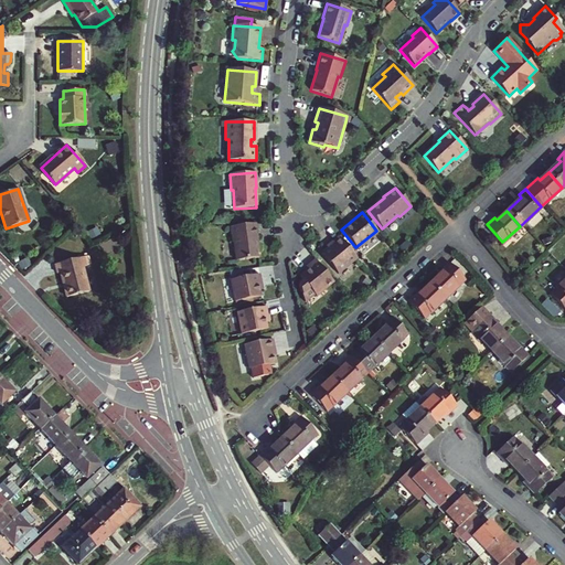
[(255,224),(230,227),(232,242),(234,242),(236,260),(258,257),(256,238),(257,238),(255,224)]
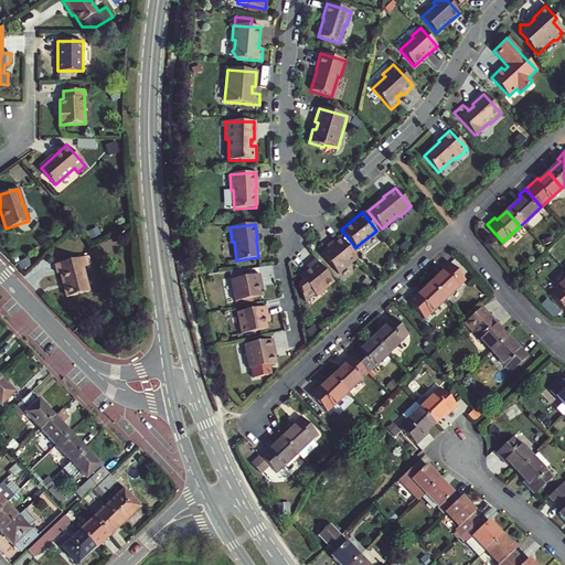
[(328,248),(321,254),(338,274),(356,258),(338,235),(330,243),(331,245),(328,248)]
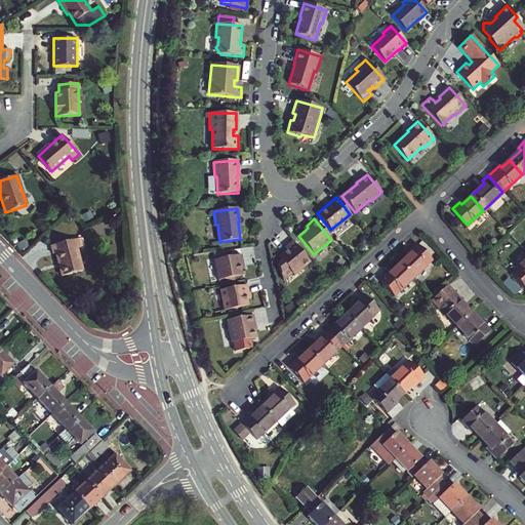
[(56,253),(62,276),(83,271),(77,248),(85,246),(83,241),(76,243),(75,240),(51,245),(54,254),(56,253)]
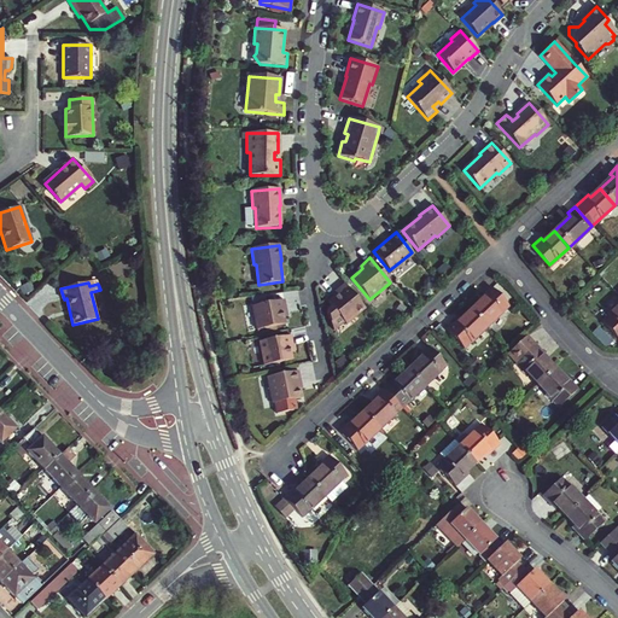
[(365,308),(344,284),(334,291),(337,295),(333,298),(327,302),(345,324),(365,308)]
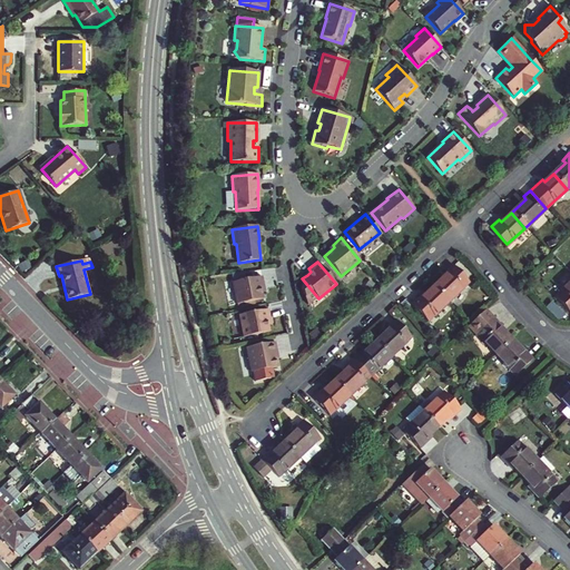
[(431,286),(445,302),(465,283),(450,265),(440,273),(442,275),(431,286)]
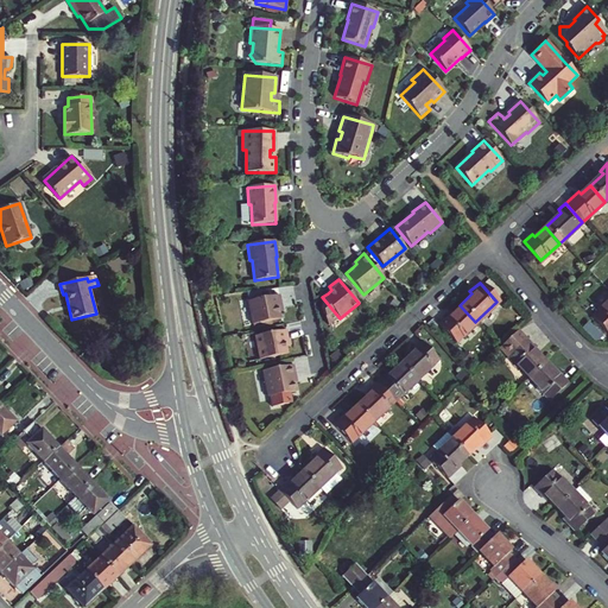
[(607,296),(606,293),(587,311),(606,333),(607,330),(607,296)]
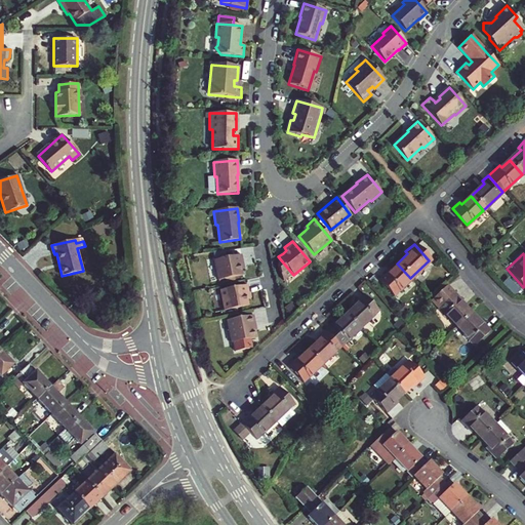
[(241,254),(214,260),(218,280),(242,276),(241,270),(240,266),(243,265),(241,254)]
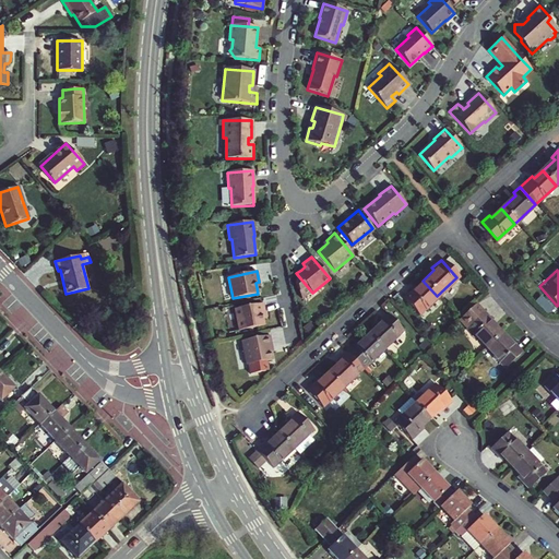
[(437,296),(423,281),(411,290),(408,288),(400,296),(416,314),(437,296)]
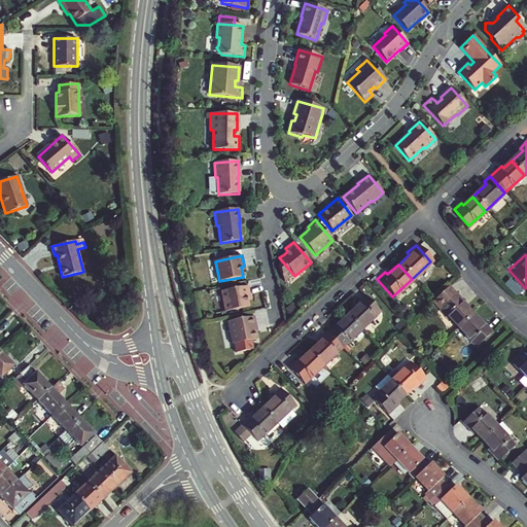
[(455,329),(470,315),(458,303),(461,300),(447,284),(431,300),(429,301),(455,329)]
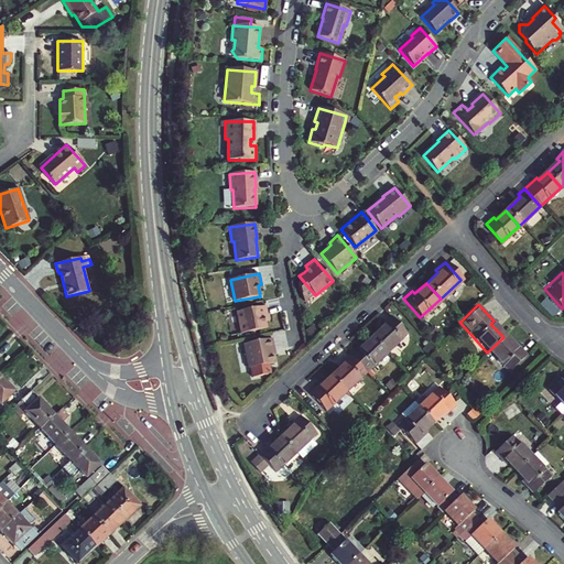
[(266,306),(237,312),(241,334),(267,328),(266,323),(264,317),(268,317),(266,306)]
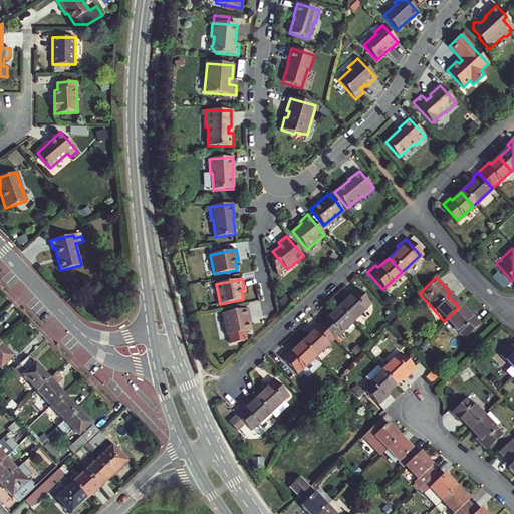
[(371,304),(356,288),(348,296),(349,297),(339,307),(352,321),(371,304)]
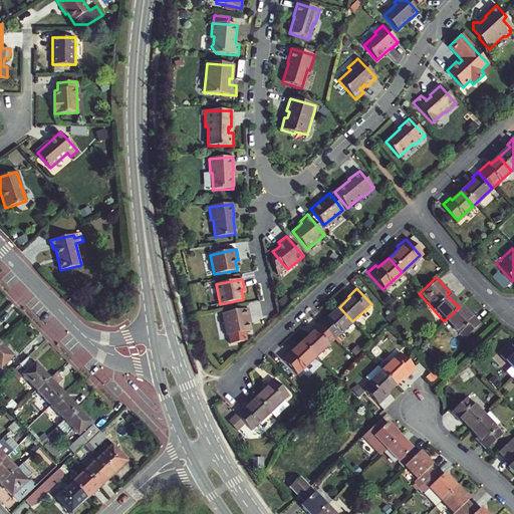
[(352,321),(339,307),(329,316),(327,315),(319,323),(334,339),(352,321)]
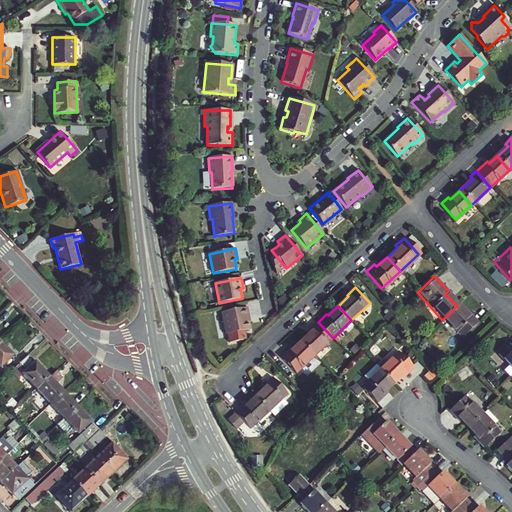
[(457,306),(442,320),(458,338),(476,322),(466,312),(464,314),(457,306)]
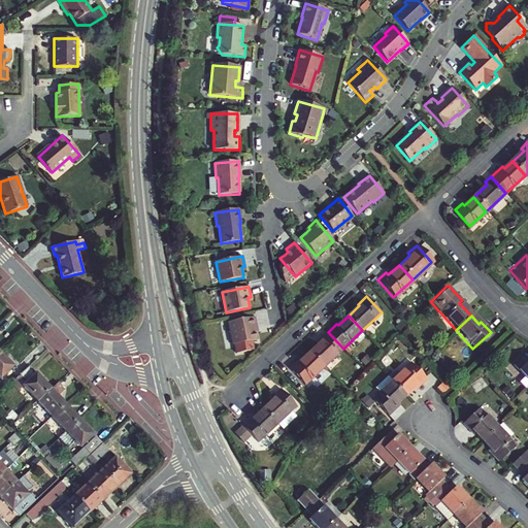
[(257,327),(255,317),(228,323),(233,344),(257,340),(255,332),(255,328),(257,327)]
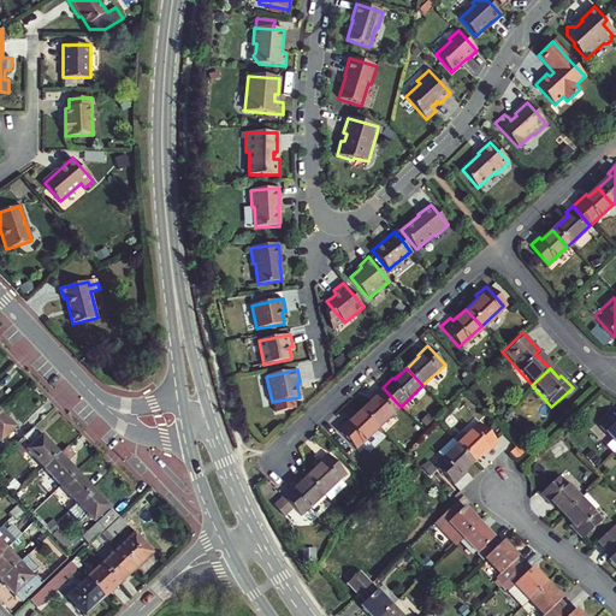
[(401,407),(383,388),(373,397),(374,398),(362,410),(379,427),(401,407)]
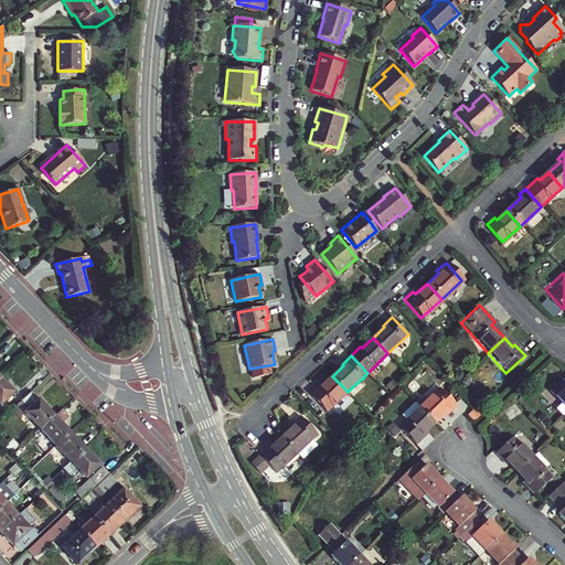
[(14,392),(0,376),(0,404),(1,405),(14,392)]
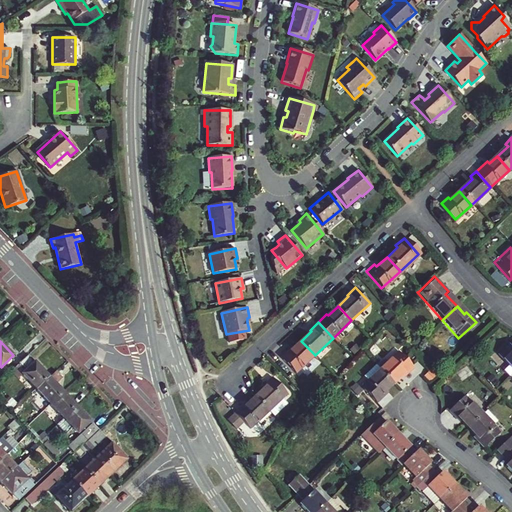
[(315,355),(301,341),(291,350),(289,349),(281,357),(296,373),(315,355)]
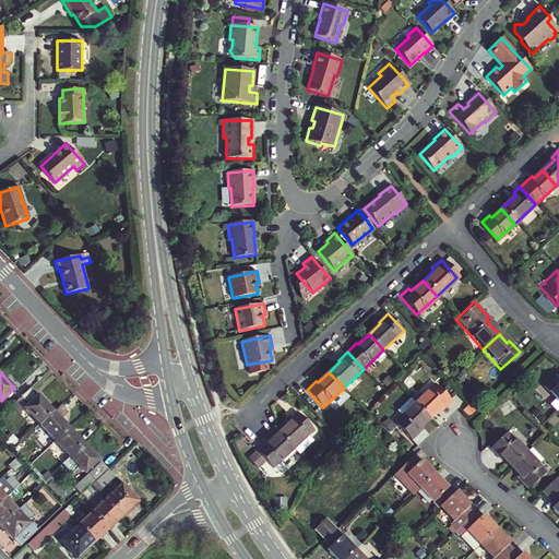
[(558,408),(558,378),(556,375),(544,387),(556,399),(550,404),(558,411),(558,408)]
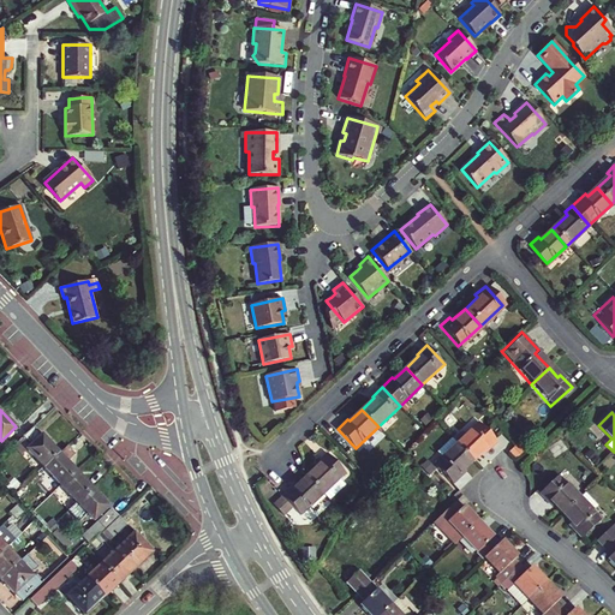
[(497,441),(479,422),(457,443),(473,460),(485,449),(487,452),(497,441)]
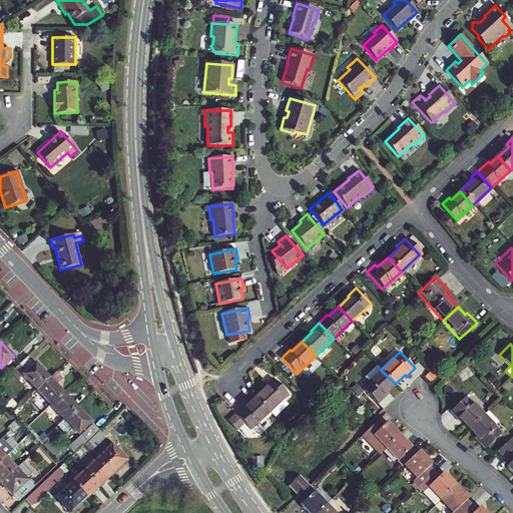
[(49,378),(28,356),(11,372),(18,380),(23,376),(36,390),(49,378)]
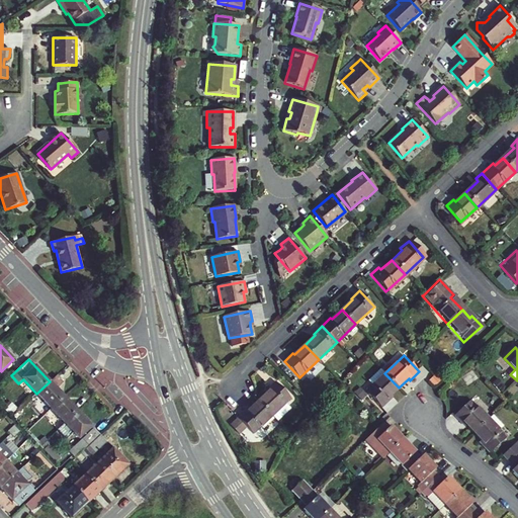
[(399,387),(384,373),(380,369),(368,380),(372,384),(366,392),(381,407),(391,399),(389,398),(399,387)]
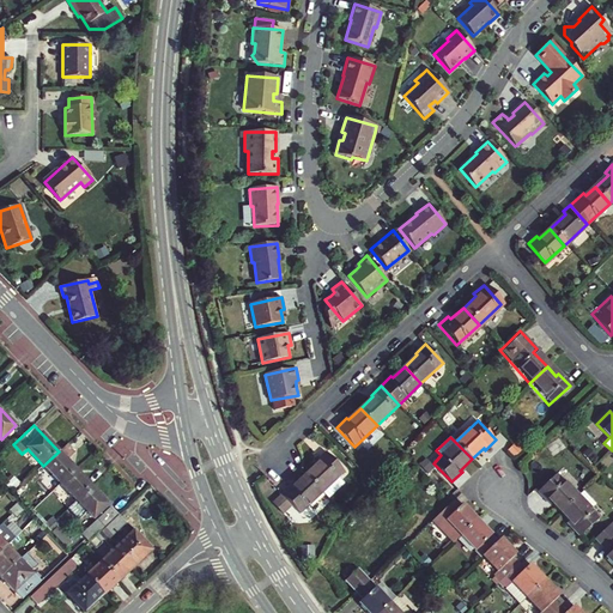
[(76,469),(67,460),(74,453),(67,444),(59,451),(43,466),(60,484),(76,469)]
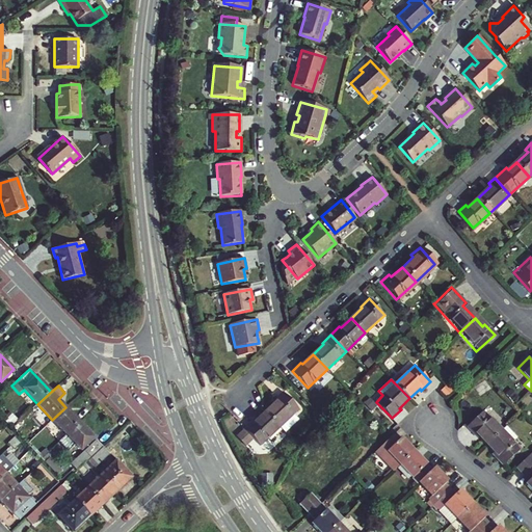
[(299,408),(284,392),(274,400),(275,402),(265,411),(280,427),(285,432),(298,420),(293,415),(299,408)]
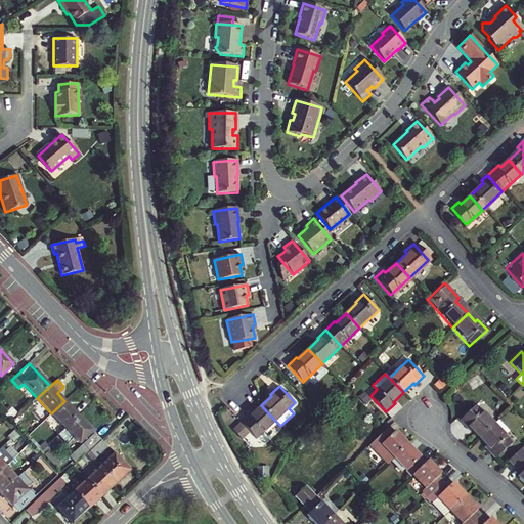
[(79,417),(64,401),(51,413),(66,428),(79,417)]
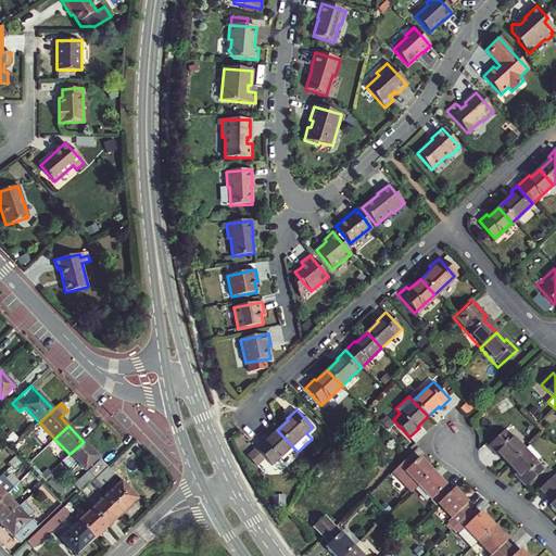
[(13,432),(10,430),(3,437),(5,439),(13,432)]
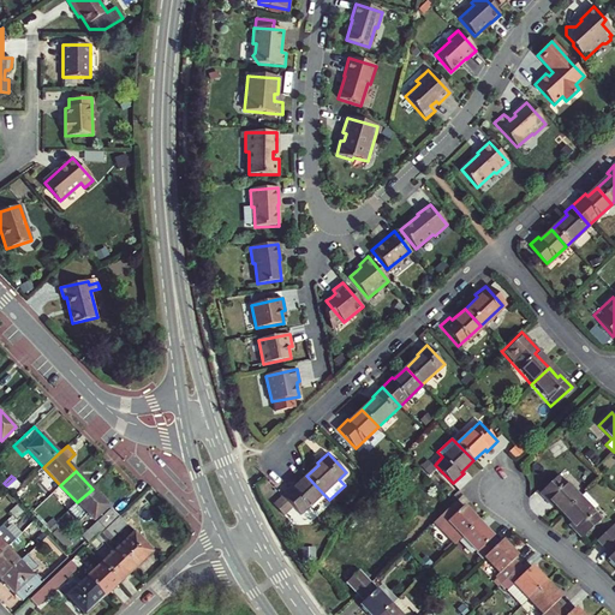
[(323,494),(306,476),(294,488),(293,487),(274,505),(285,515),(293,507),(300,515),(323,494)]
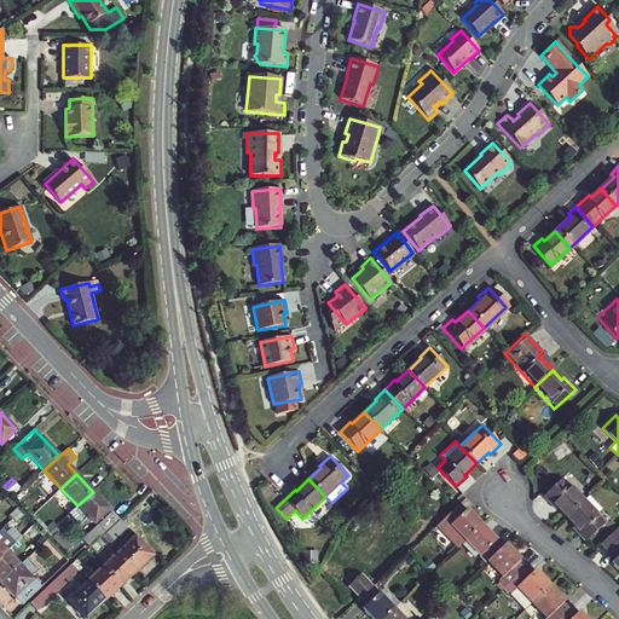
[(584,501),(562,479),(543,496),(554,507),(555,505),(566,518),(584,501)]
